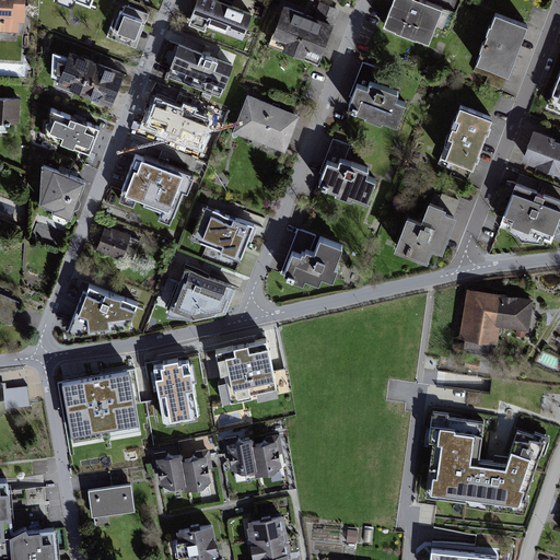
[(0,0),(0,34),(15,34),(15,26),(25,26),(25,0),(0,0)]
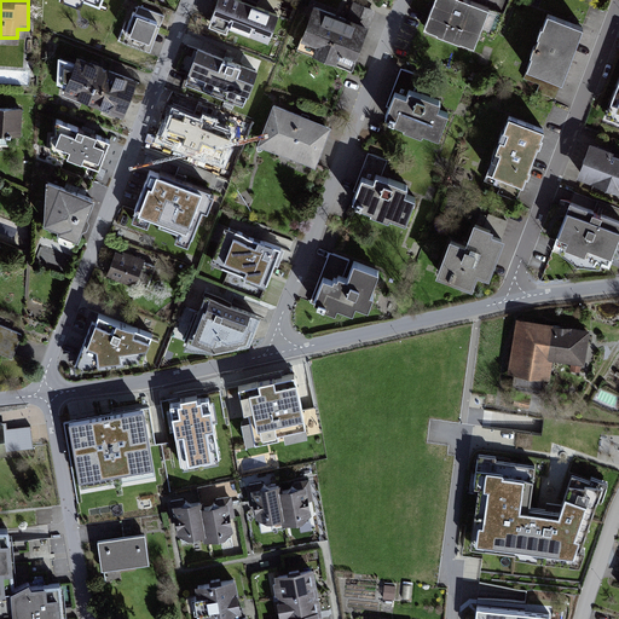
[(242,0),(212,0),(204,19),(264,40),(273,11),(242,0)]
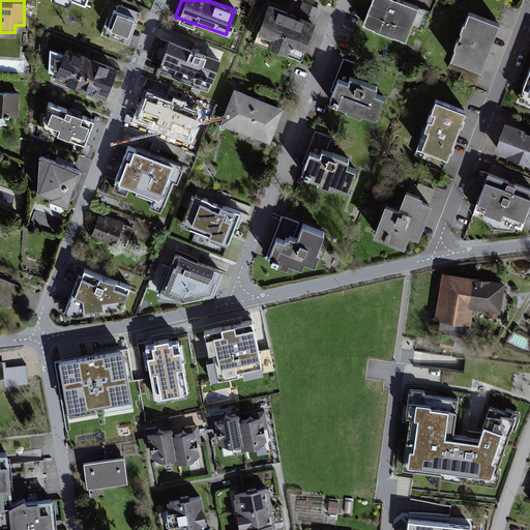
[(418,7),(400,0),(369,0),(360,22),(406,39),(418,7)]
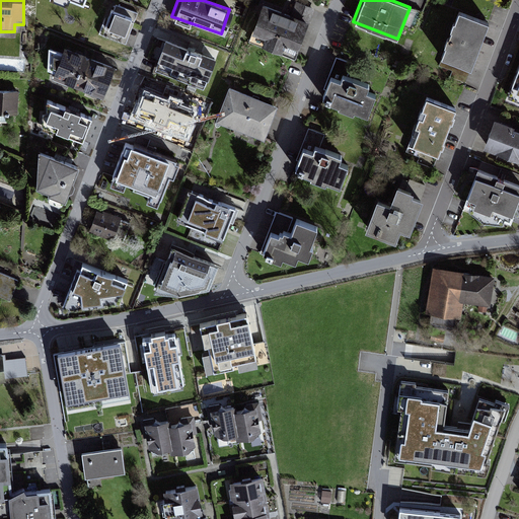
[(306,21),(261,3),(246,39),(292,57),(306,21)]
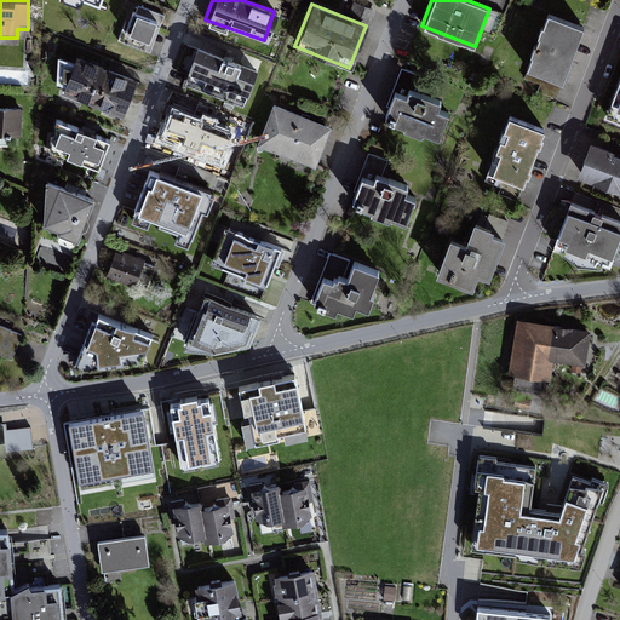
[(130,12),(118,42),(148,56),(164,18),(139,9),(137,15),(130,12)]
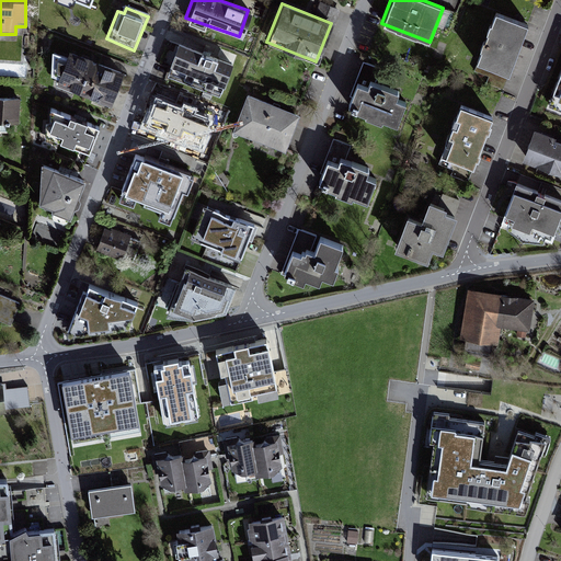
[(526,27),(495,16),(479,65),(510,76),(526,27)]
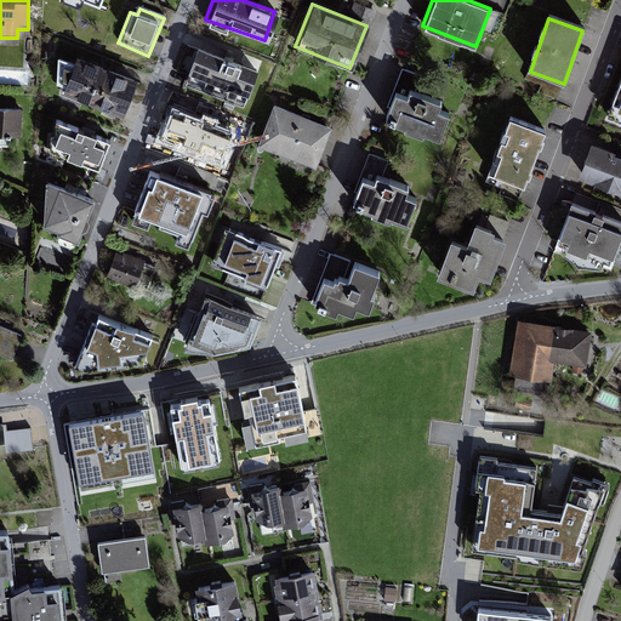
[(255,70),(193,45),(181,78),(241,102),(255,70)]
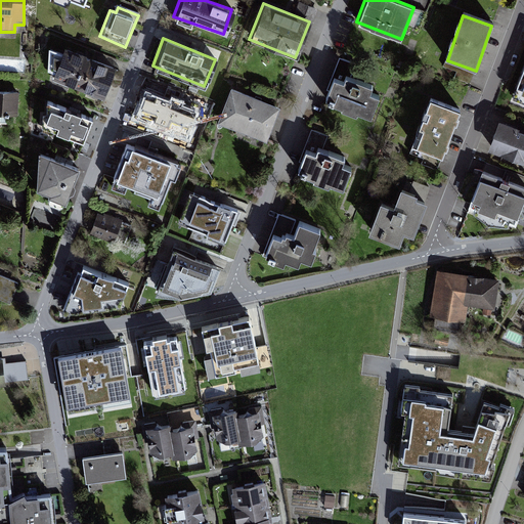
[(61,47),(49,81),(101,99),(114,66),(61,47)]
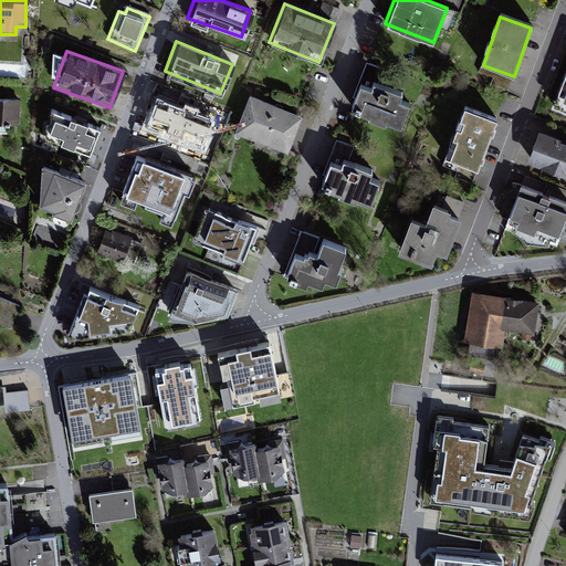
[(565,73),(552,111),(565,115),(565,73)]
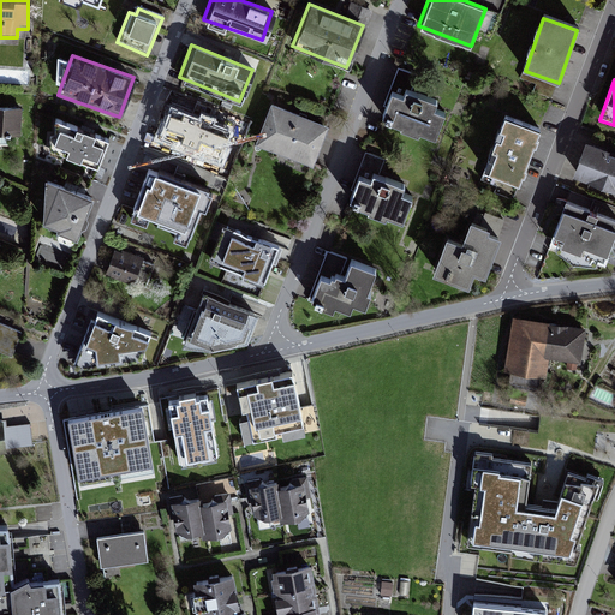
[(447,115),(395,96),(386,121),(437,141),(447,115)]
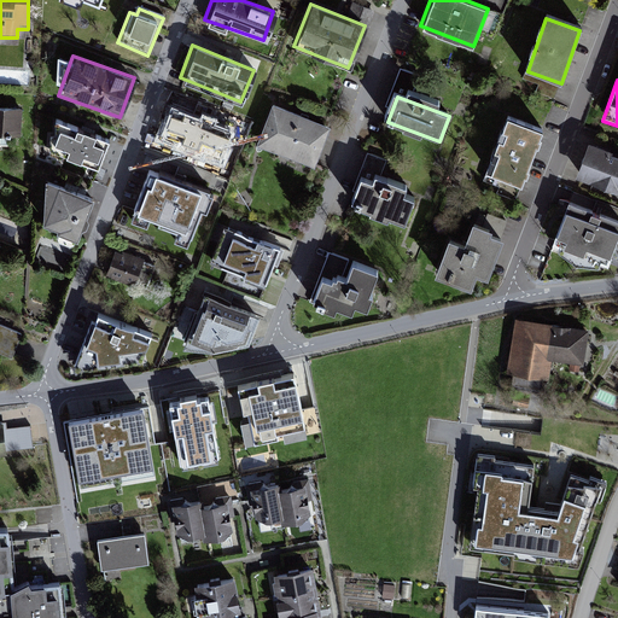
[(254,144),(310,164),(326,123),(269,103),(254,144)]
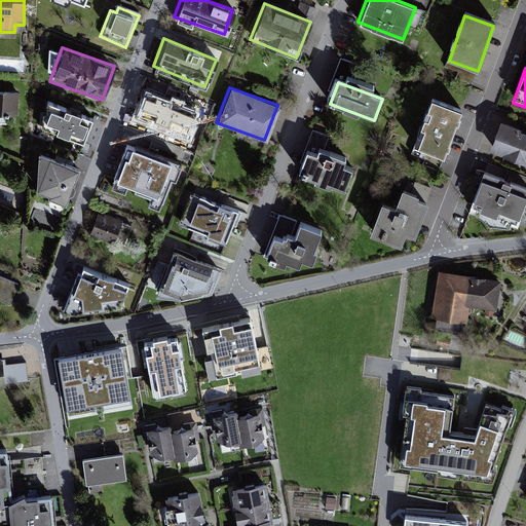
[(142,88),(133,117),(163,127),(166,119),(179,123),(186,103),(142,88)]
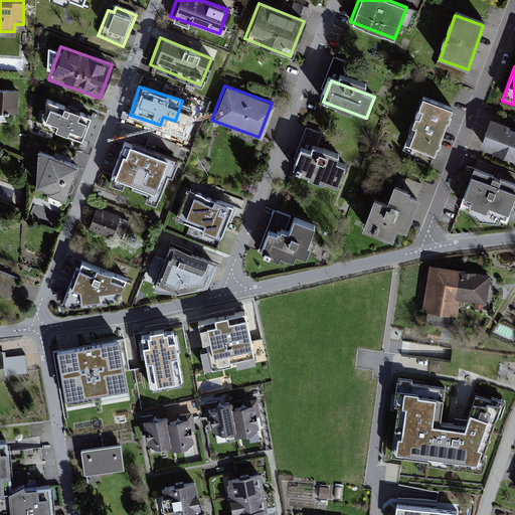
[(16,89),(0,88),(0,112),(15,113),(16,89)]
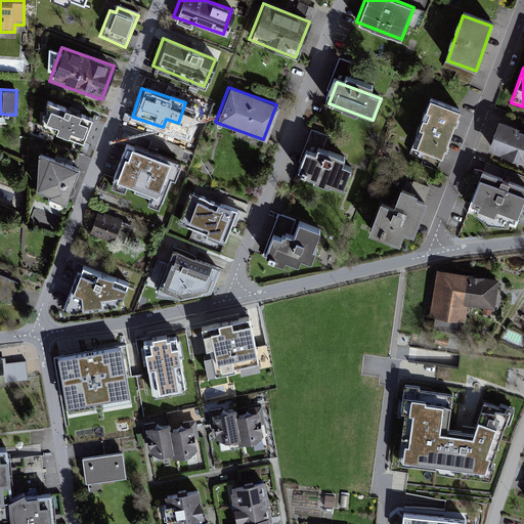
[(90,118),(44,99),(41,127),(82,141),(90,118)]
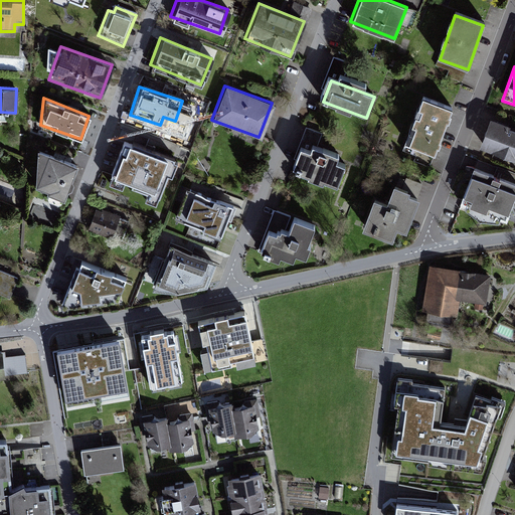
[(452,110),(424,99),(407,143),(435,154),(452,110)]
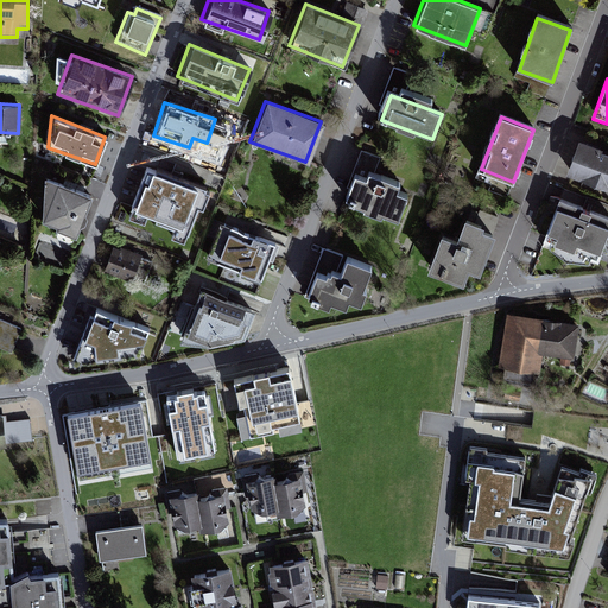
[(607,154),(577,144),(567,171),(607,185),(607,154)]
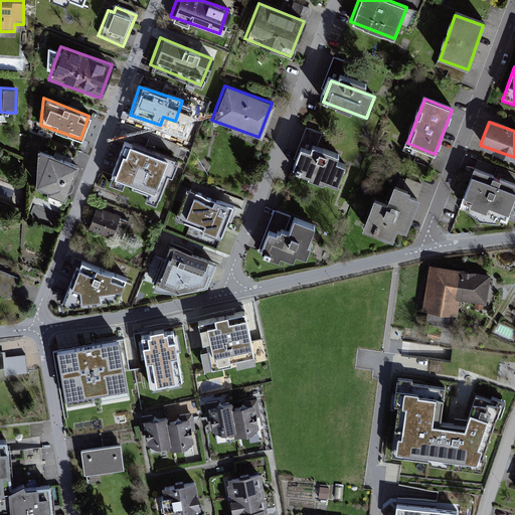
[(126,143),(113,180),(161,198),(175,162),(126,143)]
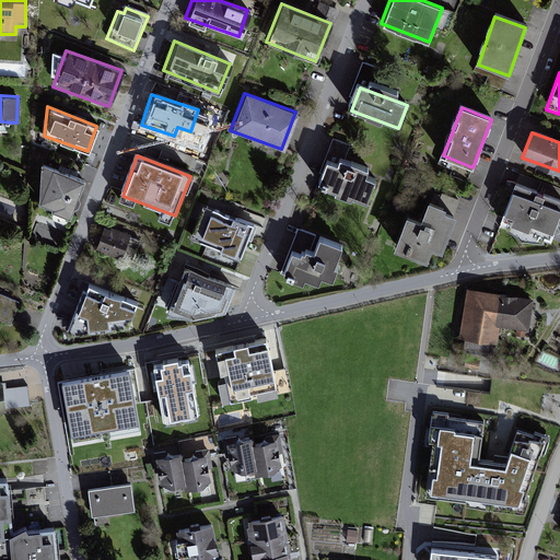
[(378,179),(326,160),(316,184),(369,203),(378,179)]
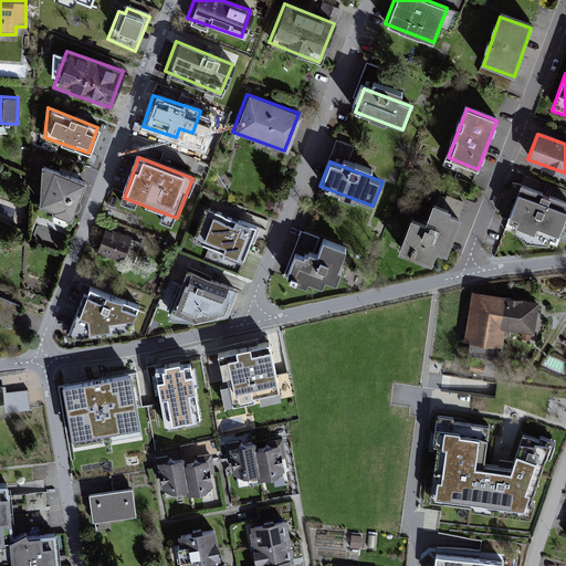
[(86,182),(42,164),(40,208),(71,219),(86,182)]
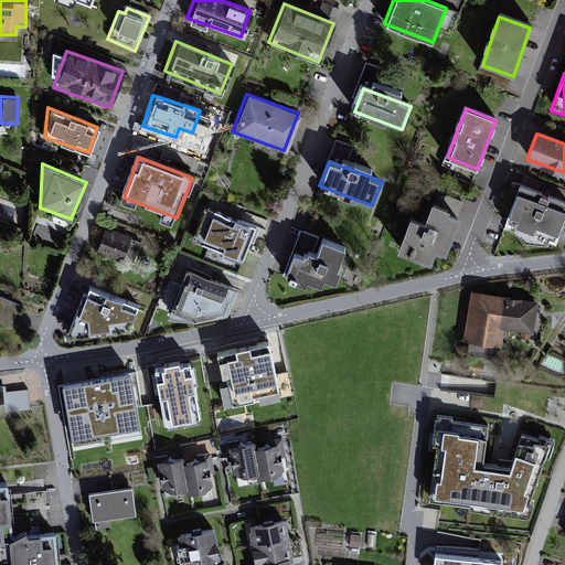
[(564,223),(564,206),(518,191),(504,232),(556,249),(564,223)]
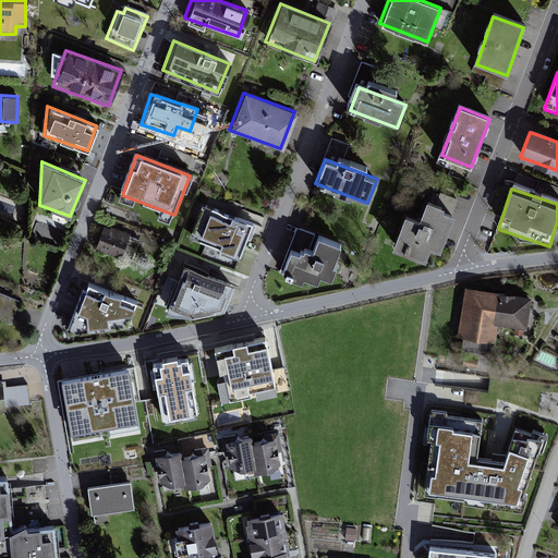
[(452,215),(425,204),(416,225),(404,220),(395,246),(424,258),(429,244),(439,247),(452,215)]
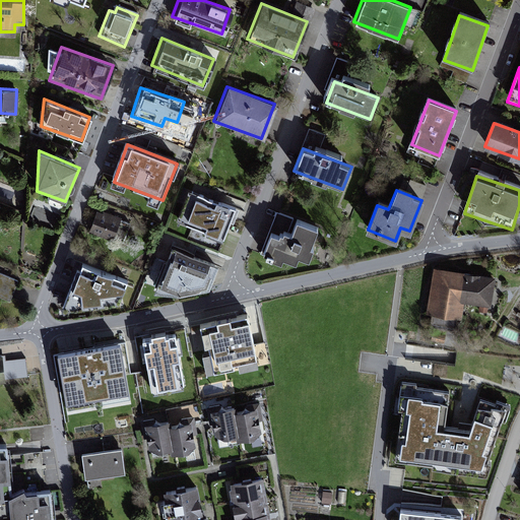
[(196,202),(187,226),(207,235),(206,237),(222,243),(235,211),(216,204),(214,209),(196,202)]
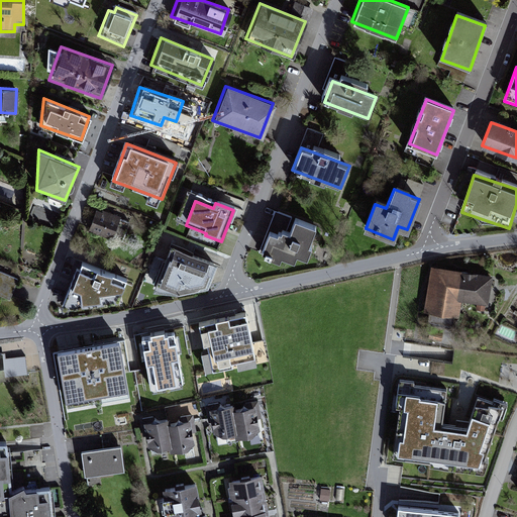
[(94,205),(86,229),(111,237),(118,213),(94,205)]
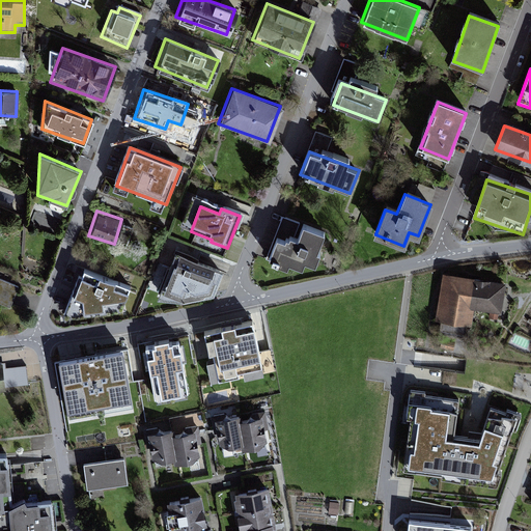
[(327,235),(286,220),(271,257),(311,274),(327,235)]
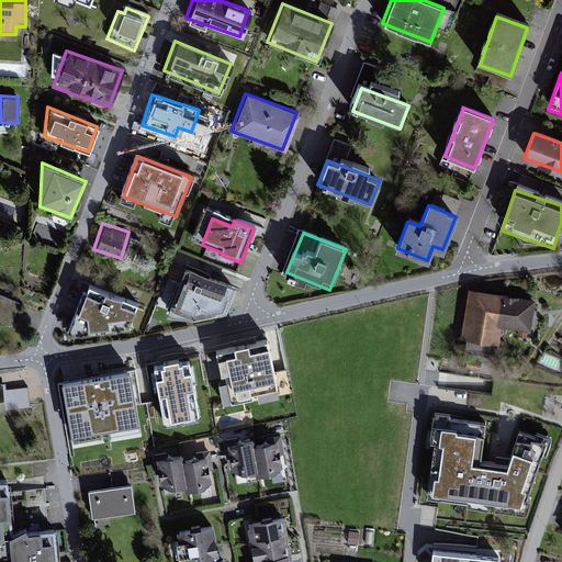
[(235,283),(183,265),(165,315),(195,318),(224,312),(235,283)]
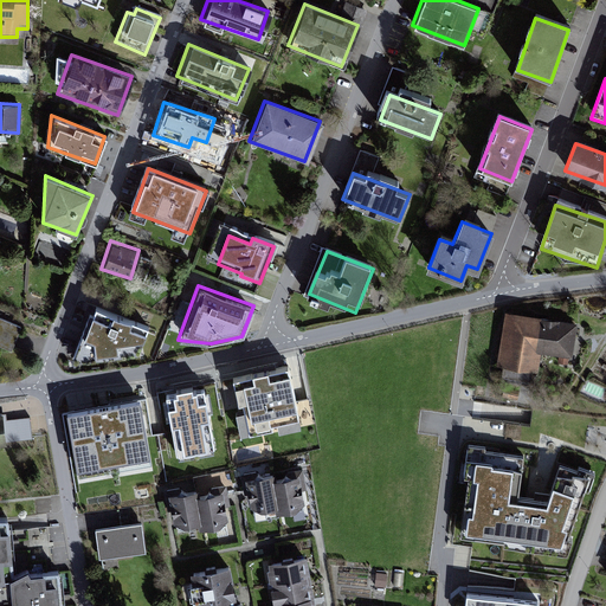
[(127,324),(96,311),(94,320),(90,318),(70,367),(139,359),(149,331),(134,324),(127,324)]
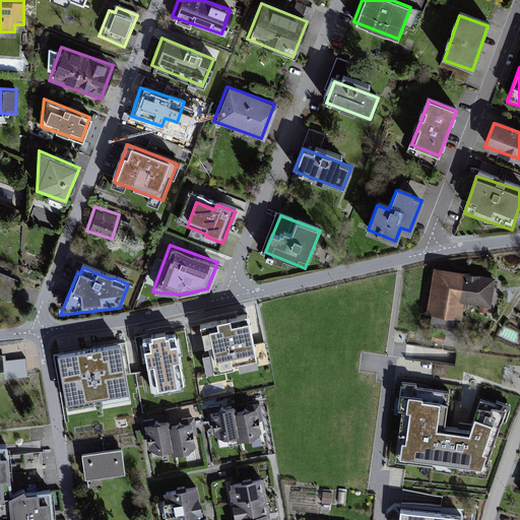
[(495,277),(435,270),(429,314),(460,318),(462,302),(492,306),(495,277)]
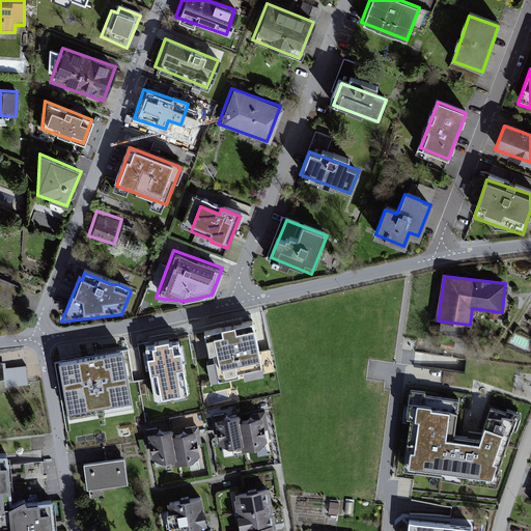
[(17,285),(0,279),(0,302),(9,305),(17,285)]
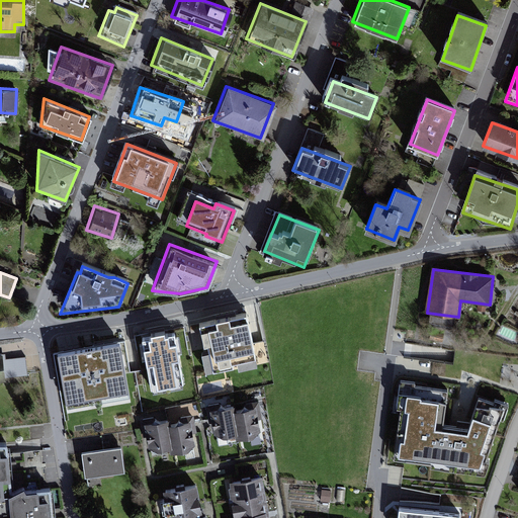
[(246,316),(199,327),(210,375),(258,364),(246,316)]
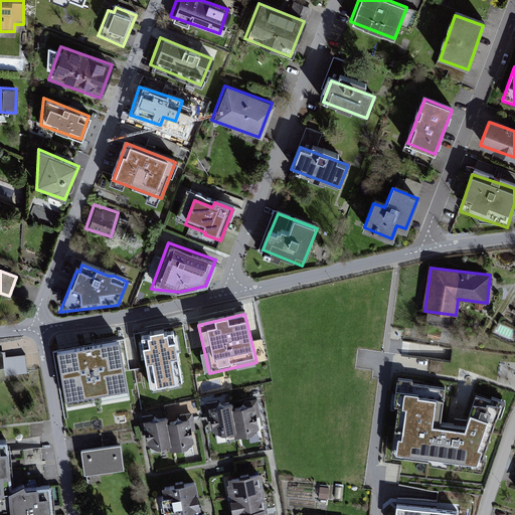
[(151,338),(141,339),(151,393),(184,387),(175,334),(165,336),(164,333),(150,335),(151,338)]
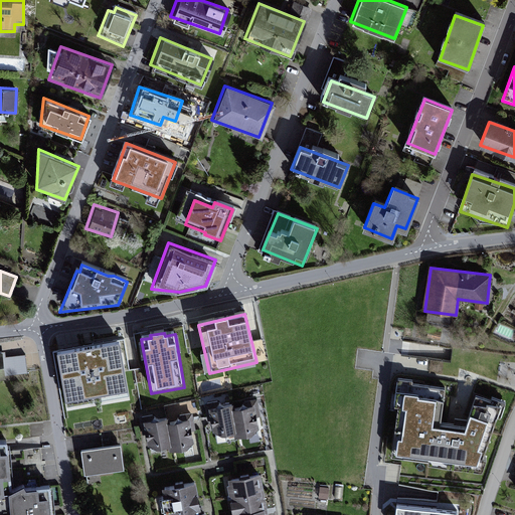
[(120,343),(57,354),(66,407),(129,396),(120,343)]
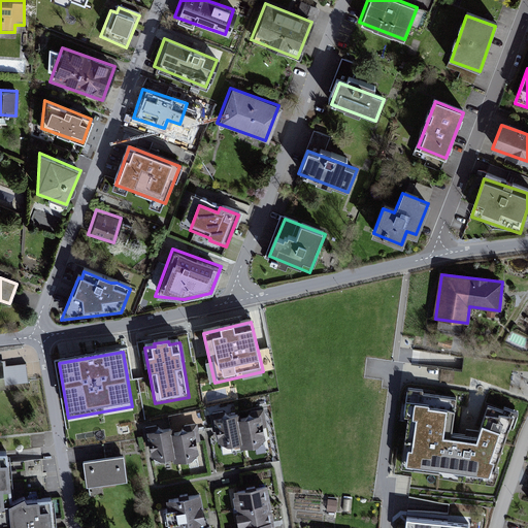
[(3,358),(0,358),(0,387),(4,387),(4,385),(29,383),(26,362),(4,364),(3,358)]
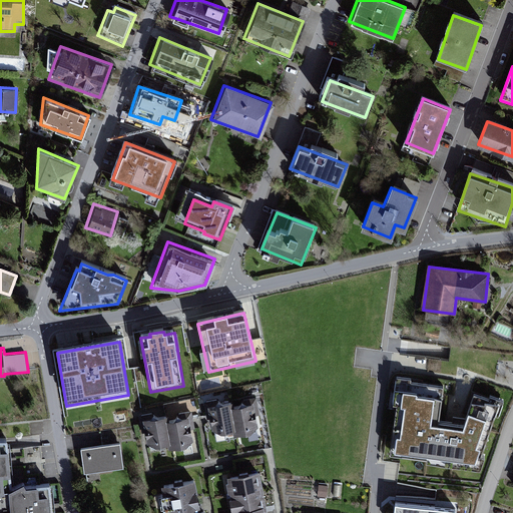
[(499,404),(475,396),(463,426),(439,423),(443,389),(400,382),(389,457),(475,470),(499,404)]
